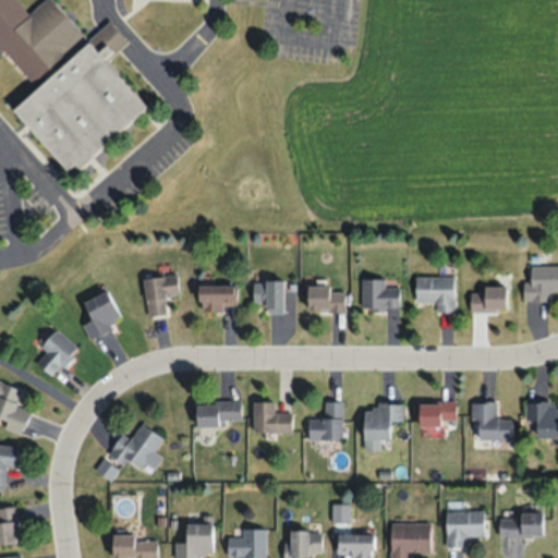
[(146,106),(105,60),(126,40),(108,20),(87,39),(51,0),(44,0),(28,14),(15,0),(0,0),(0,47),(35,86),(11,108),(67,169),(74,162),(79,168),(146,106)]
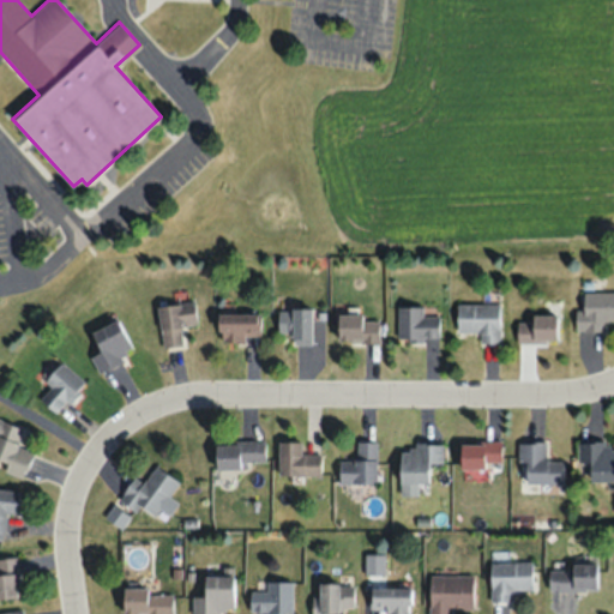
[(613,319),(613,290),(578,292),(578,330),(603,330),(603,319),(613,319)]
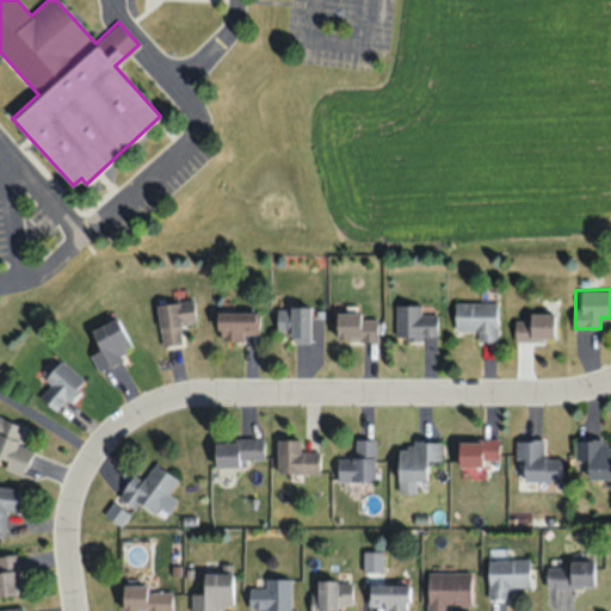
[(179,322),(195,321),(192,300),(155,303),(160,346),(181,344),(179,322)]
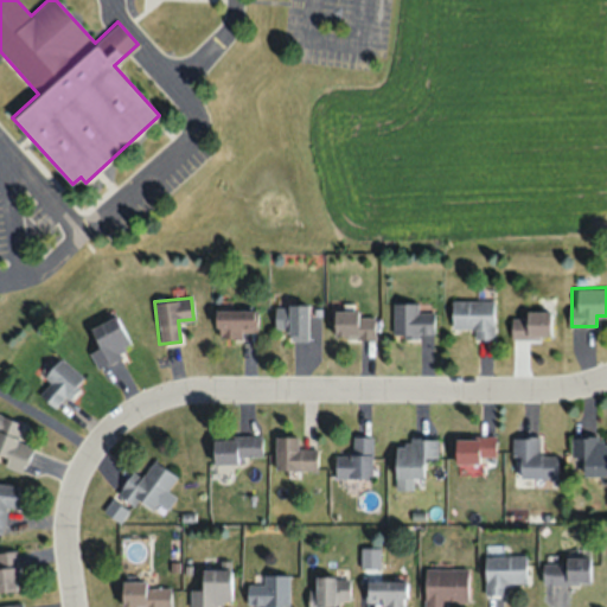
[(493,339),(493,300),(451,300),(452,328),(474,328),(474,339),(493,339)]
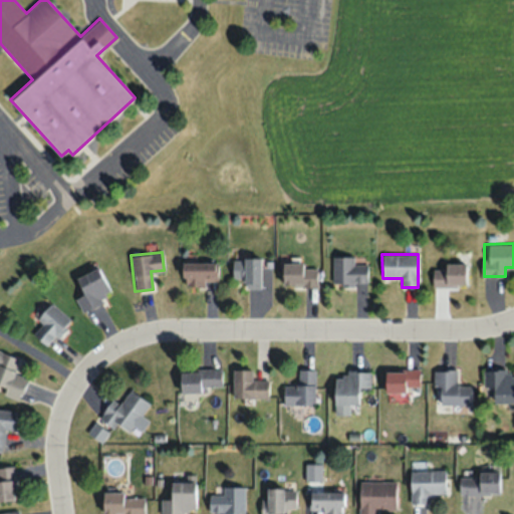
[(353,256),(333,256),(333,284),(366,284),(366,265),(353,265),(353,256)]
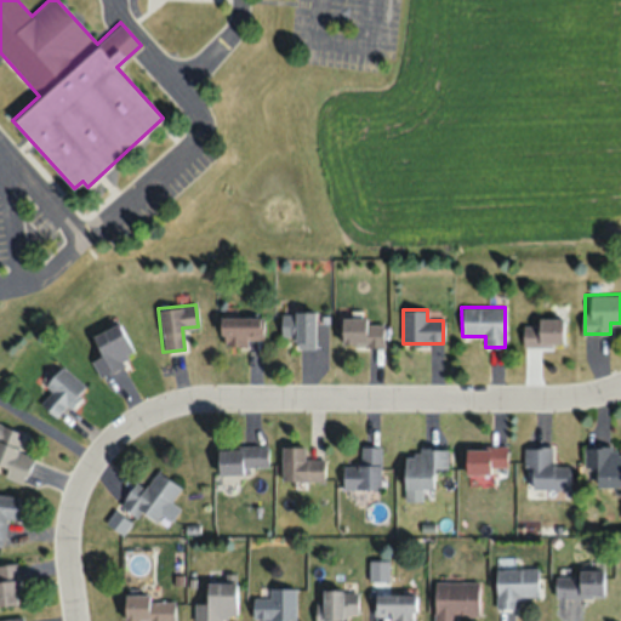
[(314,312),(280,312),(280,336),(294,336),(294,348),(314,348),(314,312)]
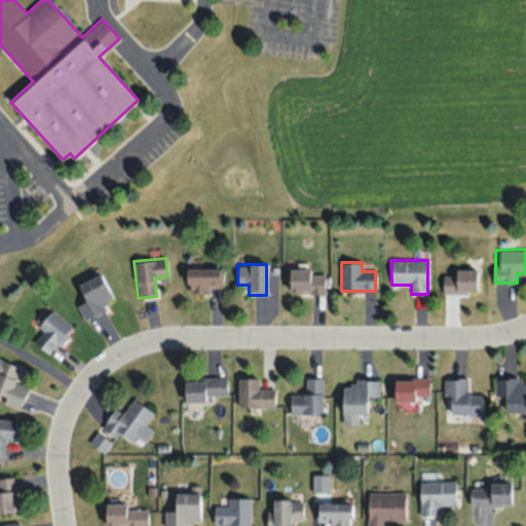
[(186,268),(186,293),(209,293),(209,288),(220,288),(220,268),(186,268)]
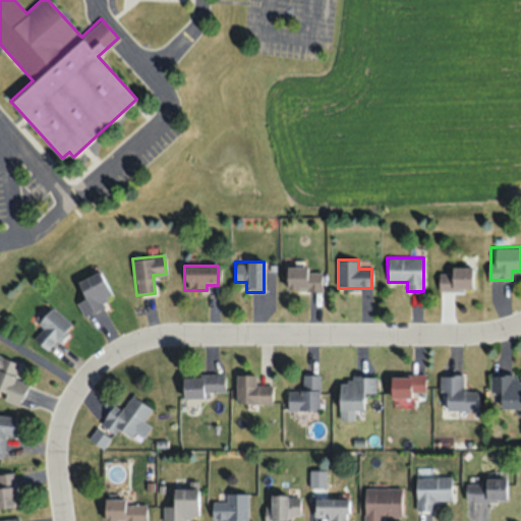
[(287,268),(287,290),(321,290),(321,268),(287,268)]
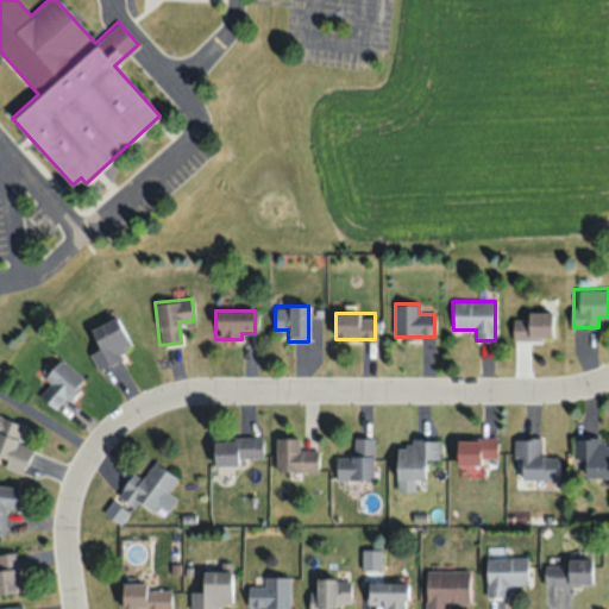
[(512,340),(552,340),(552,313),(512,313),(512,340)]
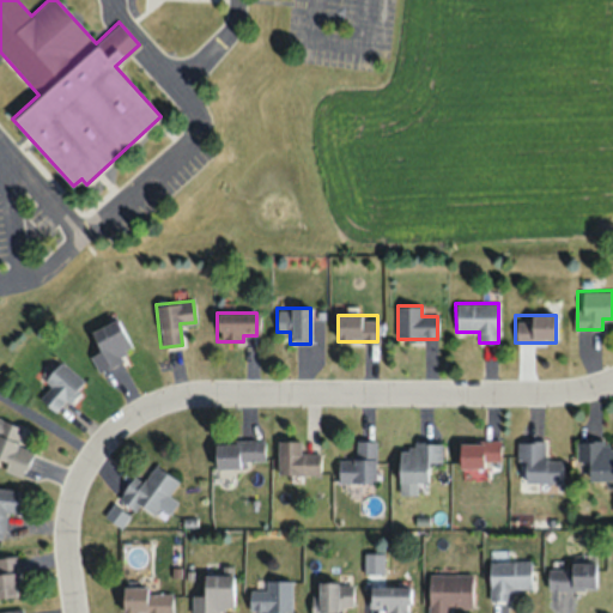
[(97,372),(134,352),(115,319),(90,332),(101,350),(89,357),(97,372)]
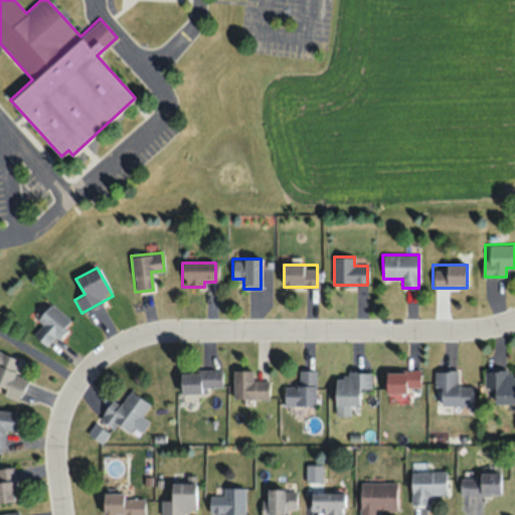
[(71,322),(51,303),(35,318),(42,324),(32,334),(46,348),(71,322)]
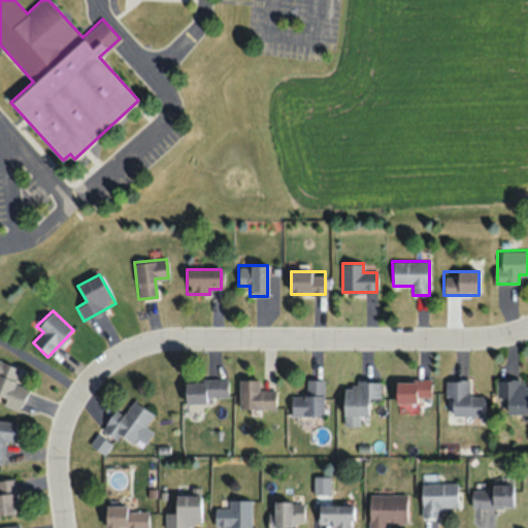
[(28,388),(14,384),(20,368),(0,361),(0,397),(5,400),(2,406),(20,411),(28,388)]
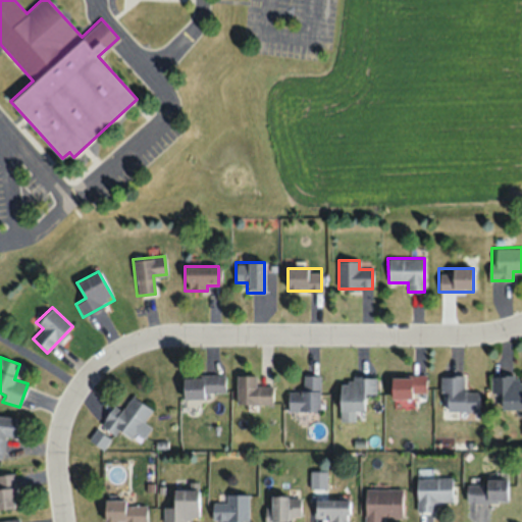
[(183,375),(183,396),(224,396),(224,375),(183,375)]
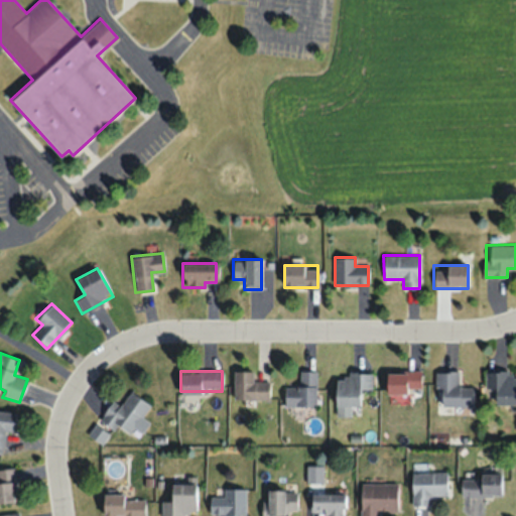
[(234,399),(269,399),(269,381),(254,381),(254,371),(234,371),(234,399)]
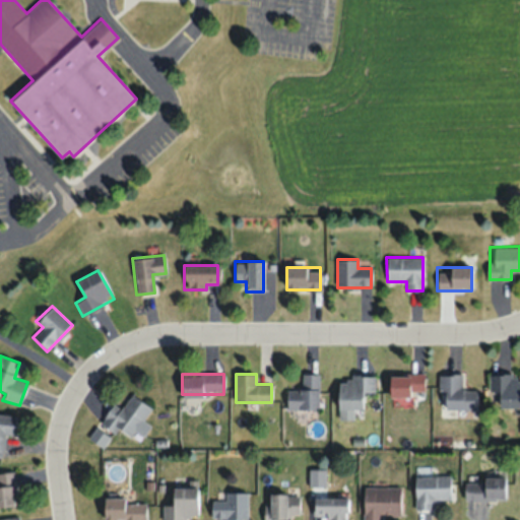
[(286,389),(286,408),(319,408),(319,374),(303,374),(303,389),(286,389)]
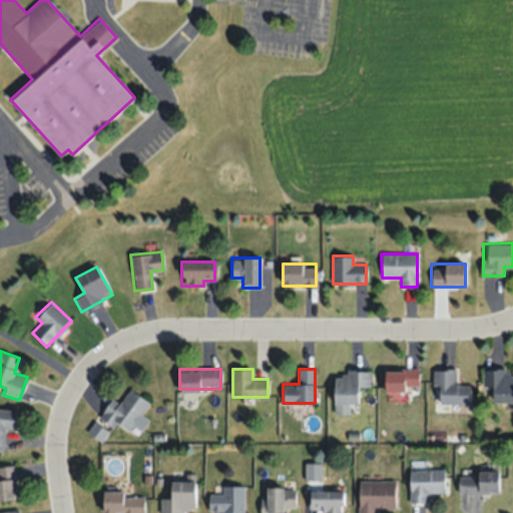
[(418,369),(385,369),(385,393),(418,393),(418,369)]
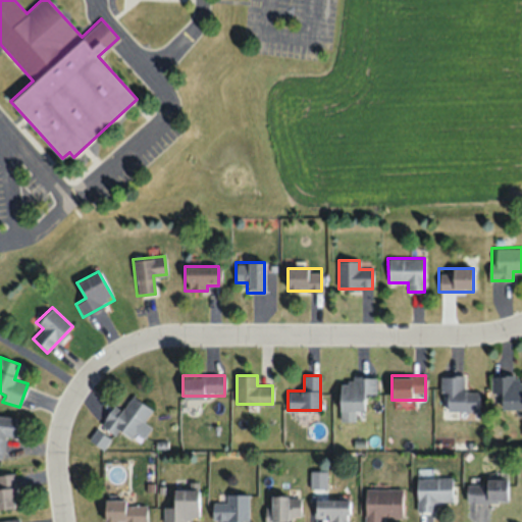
[(478,411),(478,392),(465,392),(465,376),(441,376),(441,411),(478,411)]
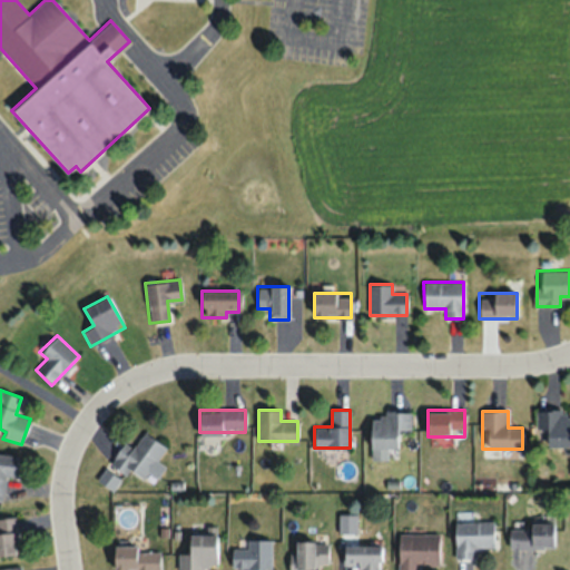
[(549,429),(549,446),(569,446),(569,411),(537,411),(537,429),(549,429)]
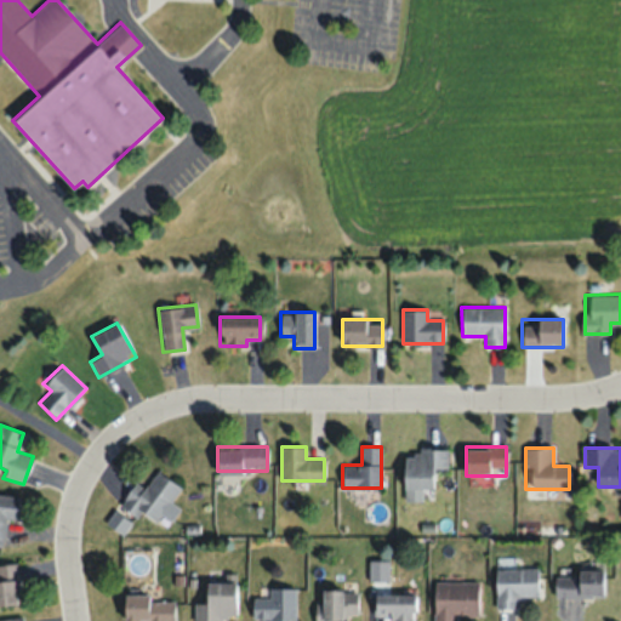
[(446,450),(404,450),(404,501),(422,501),(422,489),(433,489),(433,468),(446,468),(446,450)]
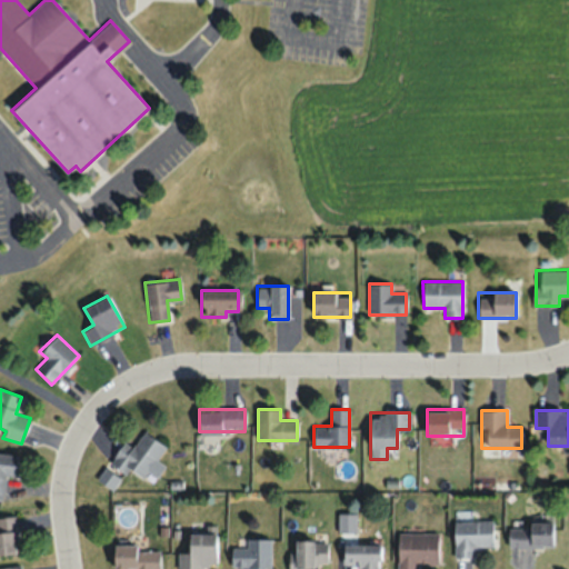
[(122,442),(110,461),(142,481),(165,446),(143,432),(132,449),(122,442)]
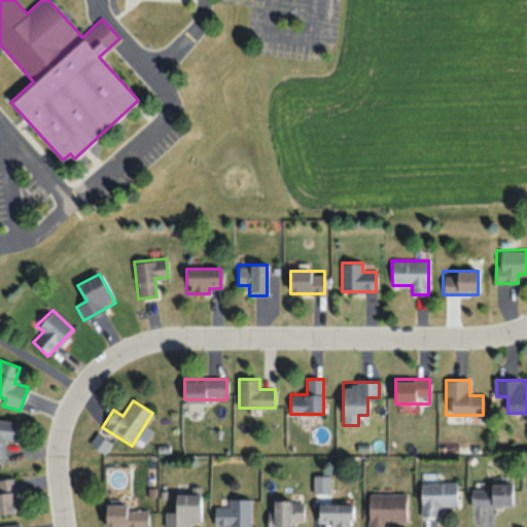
[(14,442),(16,421),(0,419),(0,463),(2,464),(5,441),(14,442)]
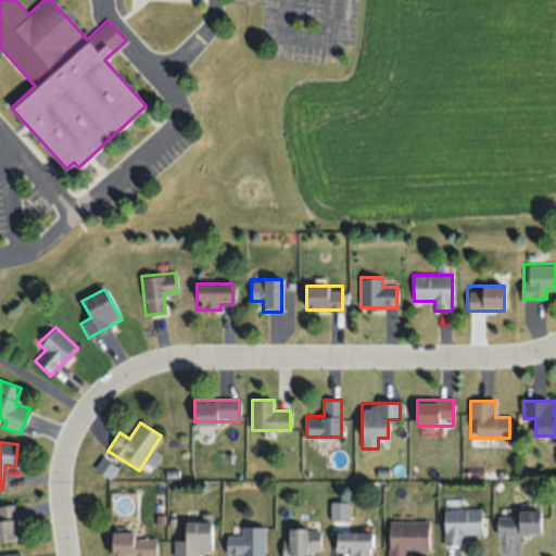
[(0,542),(15,543),(15,505),(0,504),(0,542)]
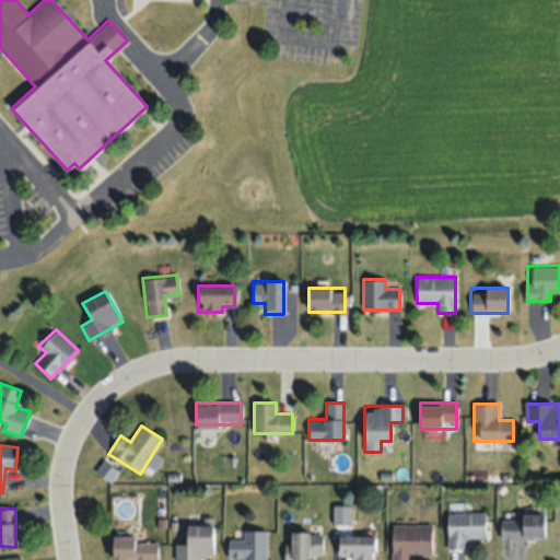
[(485,512),(446,512),(446,548),(465,548),(465,537),(485,537),(485,512)]
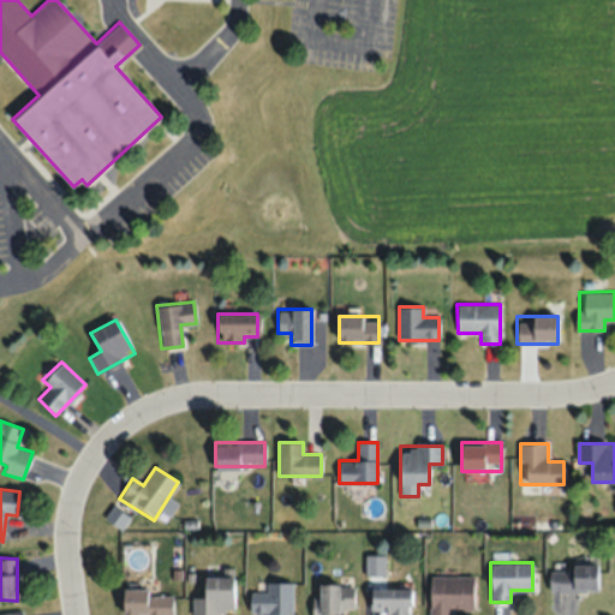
[(597,567),(550,567),(550,591),(597,591),(597,567)]
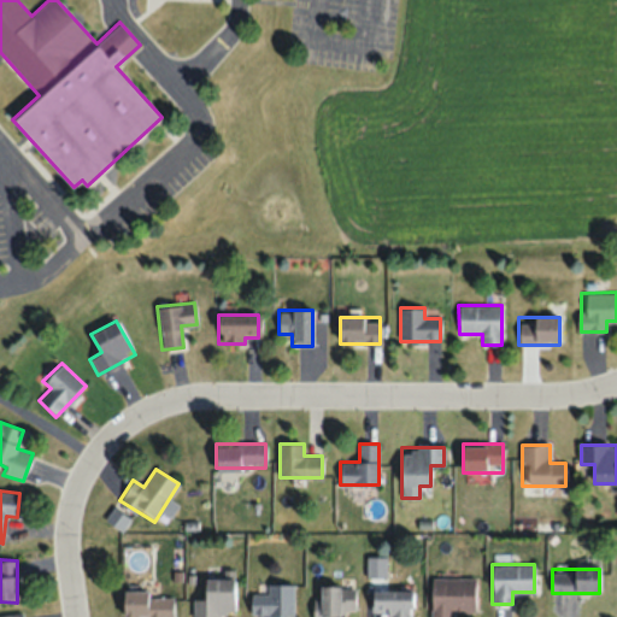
[(430,616),(451,616),(452,610),(475,610),(475,577),(432,577),(430,616)]
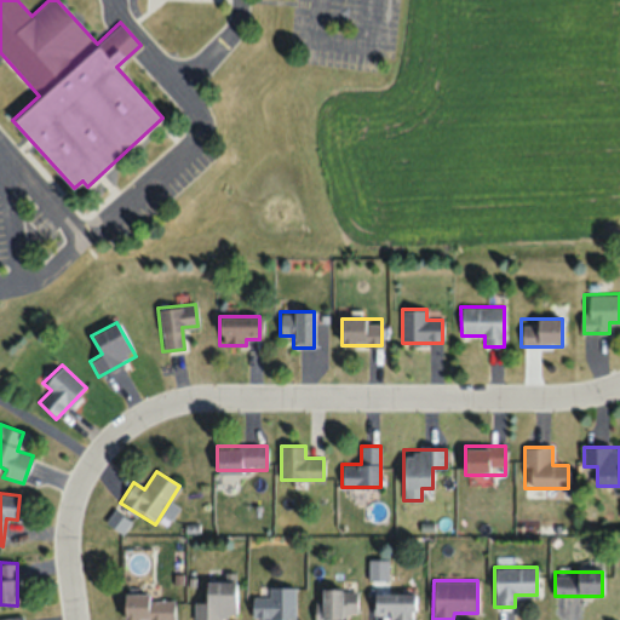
[(235,581),(206,581),(206,603),(194,602),(193,618),(235,619),(235,581)]
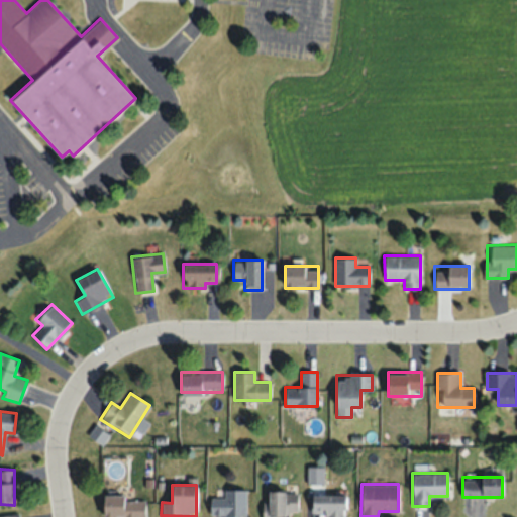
[(245,516),(246,489),(223,489),(223,497),(210,497),(209,516),(245,516)]
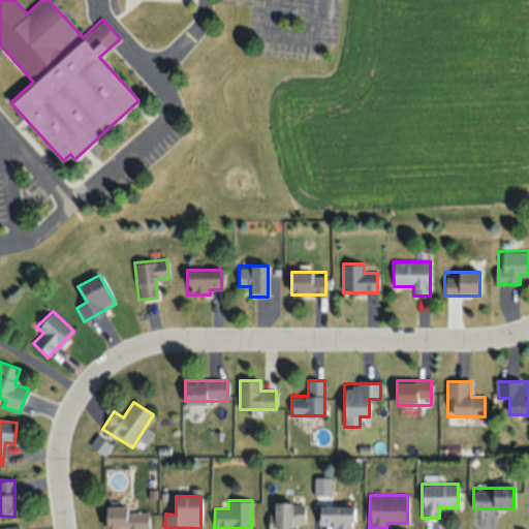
[(305,502),(270,502),(270,528),(291,528),(291,524),(305,524),(305,502)]
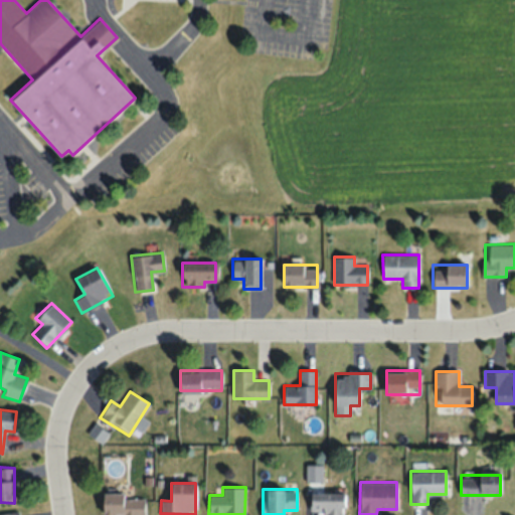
[(103,493),(103,514),(144,514),(144,497),(125,497),(124,492),(103,493)]
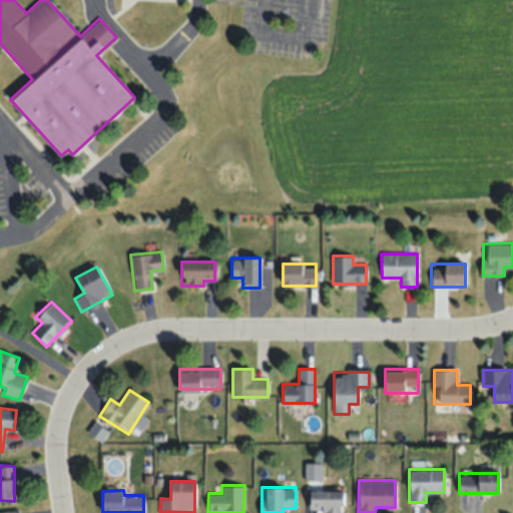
[(309,512),(343,512),(343,490),(309,490),(309,512)]
